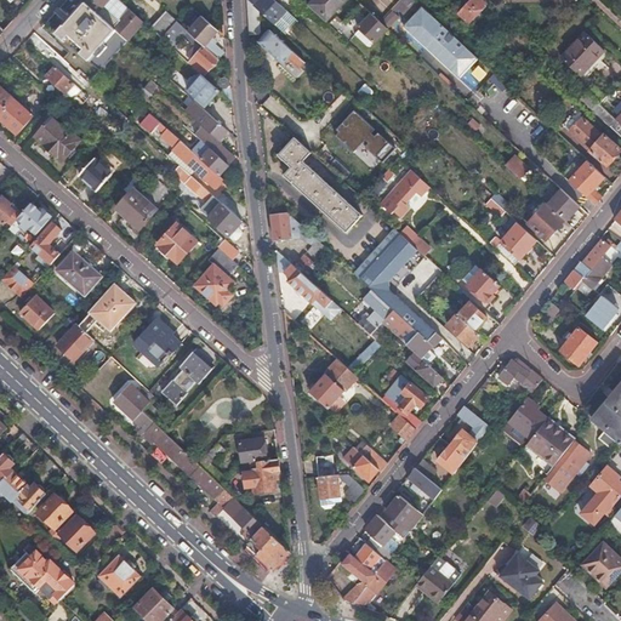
[(85,0),(85,1),(87,3),(118,30),(129,40),(130,40),(144,23),(131,10),(119,0),(85,0)]
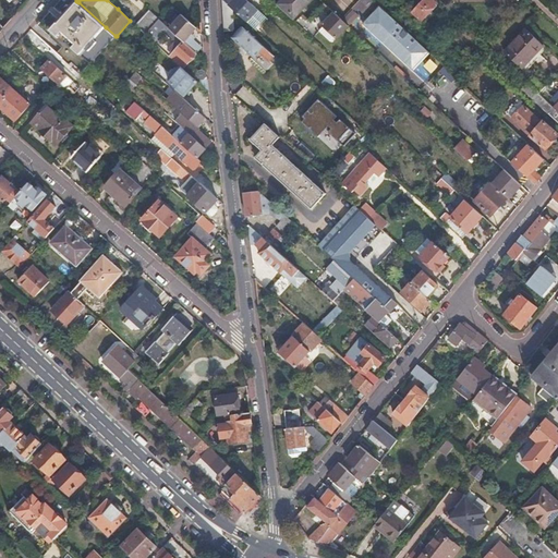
[(230,7),(222,0),(223,19),(225,28),(225,34),(235,33),(238,28),(235,12),(230,7)]
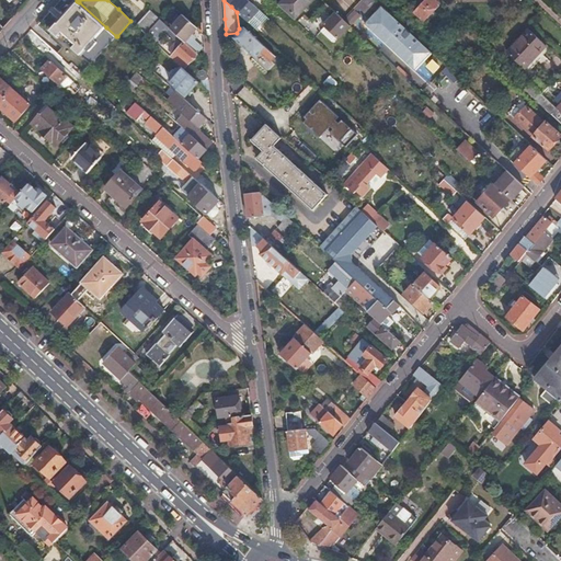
[(260,11),(248,0),(237,0),(231,7),(237,12),(249,23),(260,11)]
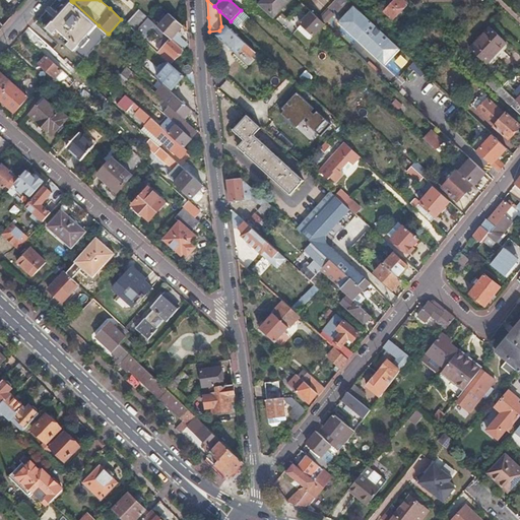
[(291,0),(264,0),(260,5),(265,10),(272,17),(274,18),(291,0)]
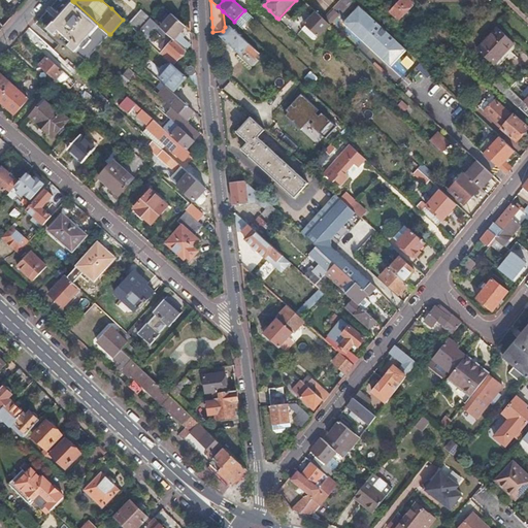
[(312,8),(303,0),(299,0),(298,2),(309,12),(312,8)]
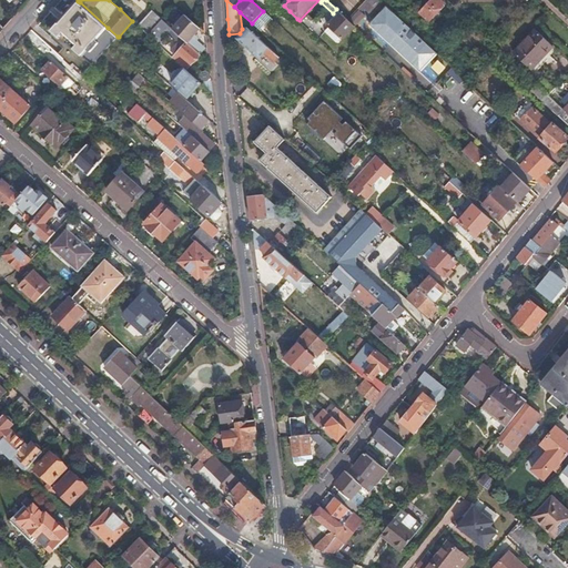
[(381,0),(374,7),(381,13),(369,24),(419,72),(437,53),(387,7),(381,0)]
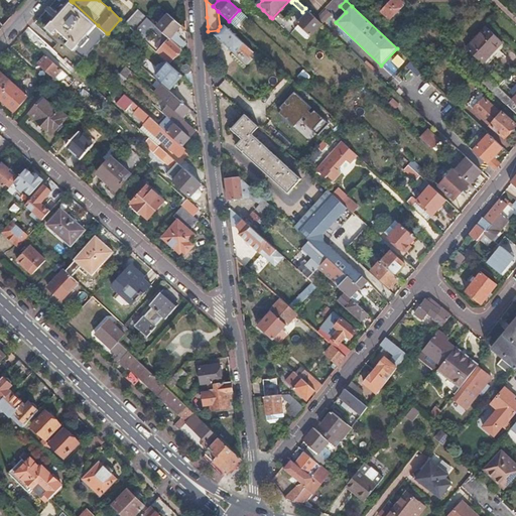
[(393,0),(381,12),(389,19),(403,4),(398,0),(393,0)]
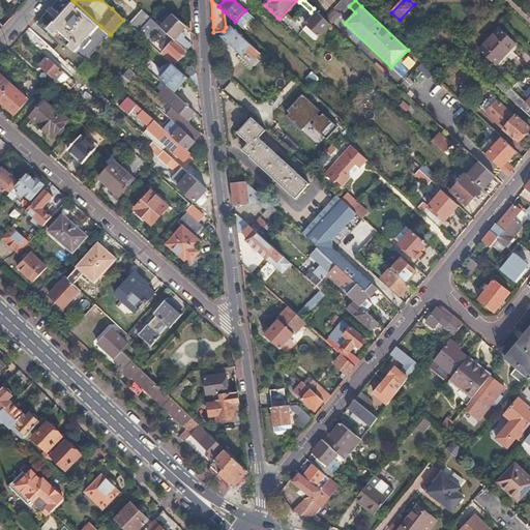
[(100,26),(75,2),(56,21),(49,29),(56,35),(59,31),(72,43),(68,48),(76,54),(100,26)]
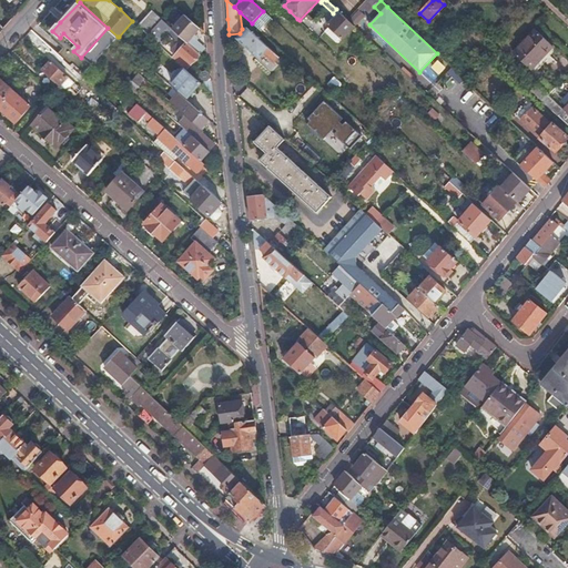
[(463,16),(456,9),(449,17),(456,23),(463,16)]
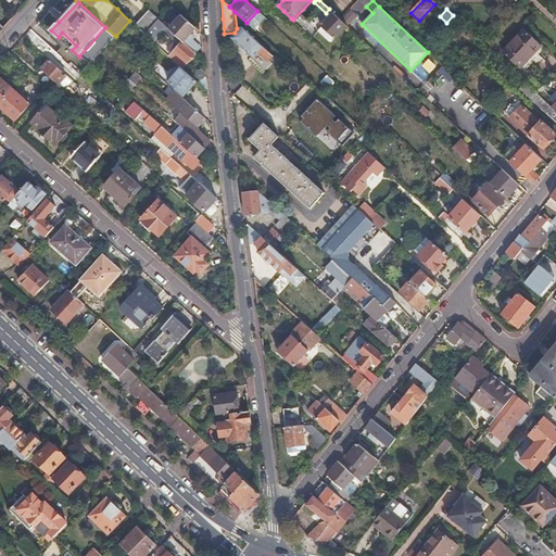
[(150,11),(136,26),(146,35),(159,20),(150,11)]
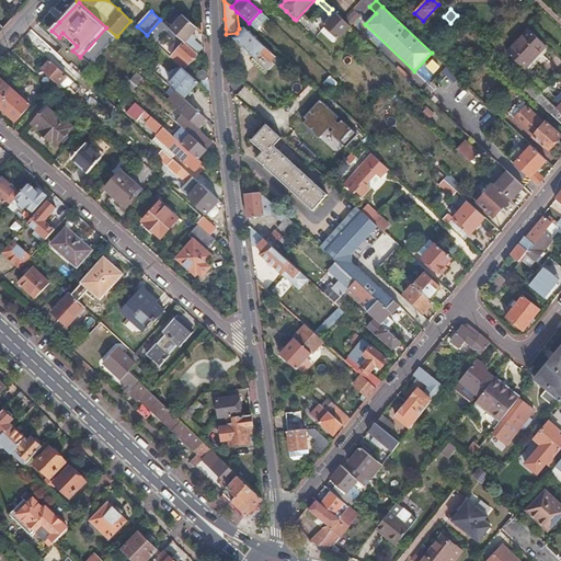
[(268,19),(260,11),(249,23),(259,31),(268,19)]
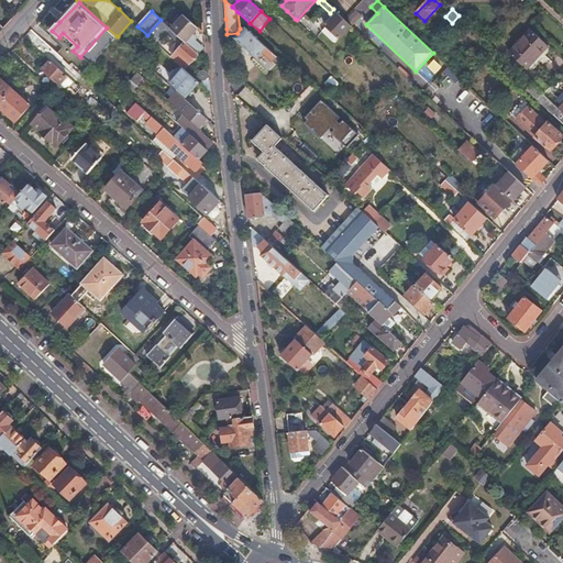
[(352,26),(338,13),(327,26),(341,40),(352,26)]
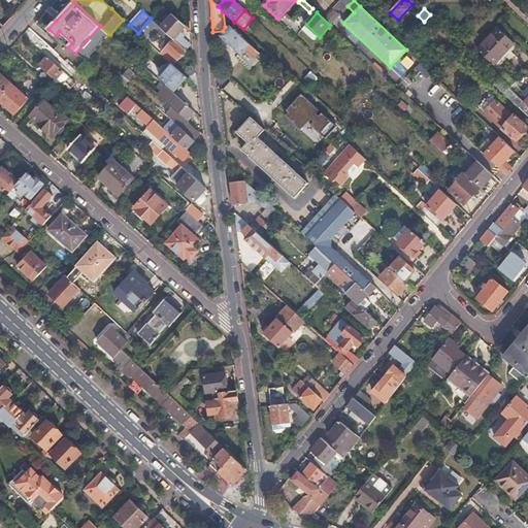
[(174,40),(187,51),(192,45),(179,34),(186,27),(172,14),(161,27),(174,40)]
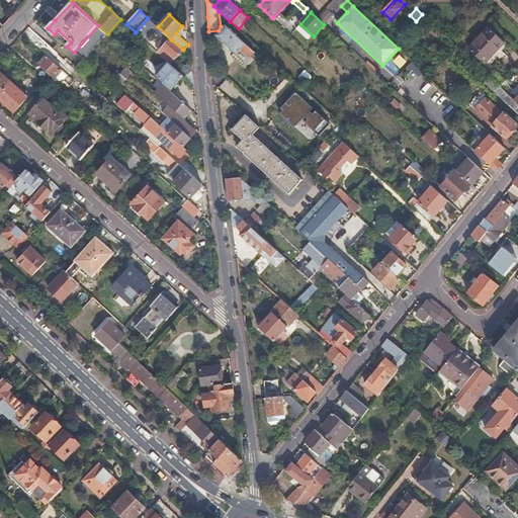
[(145,41),(168,62),(170,64),(172,62),(181,53),(183,54),(185,52),(183,50),(171,39),(158,26),(148,18),(136,32),(145,41)]
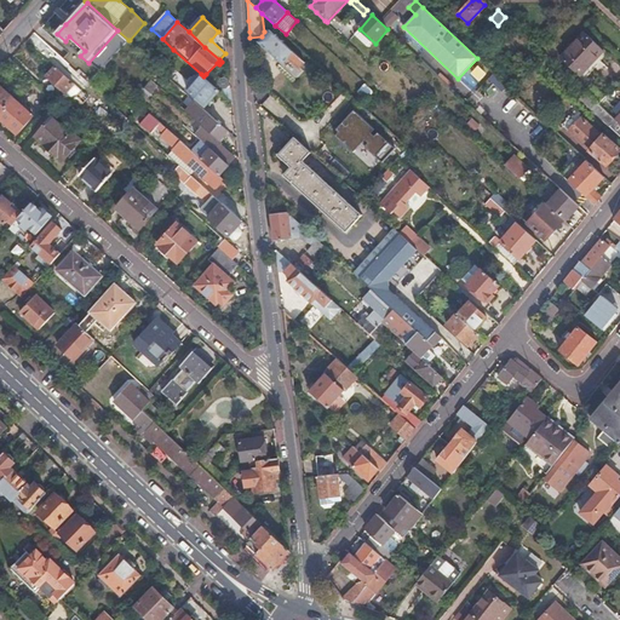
[(458,79),(403,27),(399,33),(452,84),(458,79)]
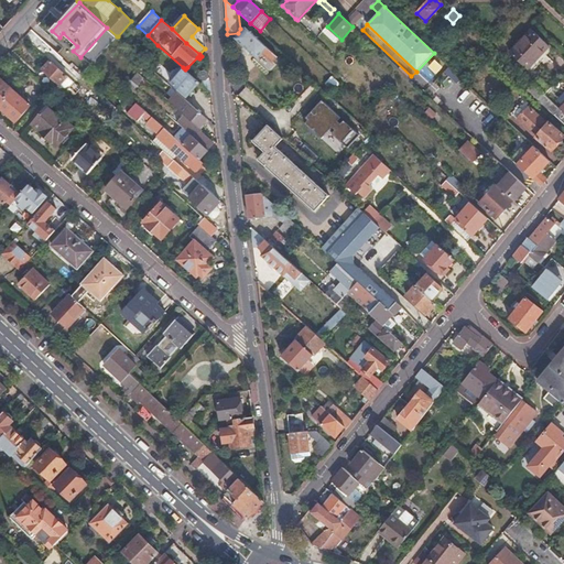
[(263,53),(274,62),(279,56),(247,28),(237,39),(259,58),(263,53)]
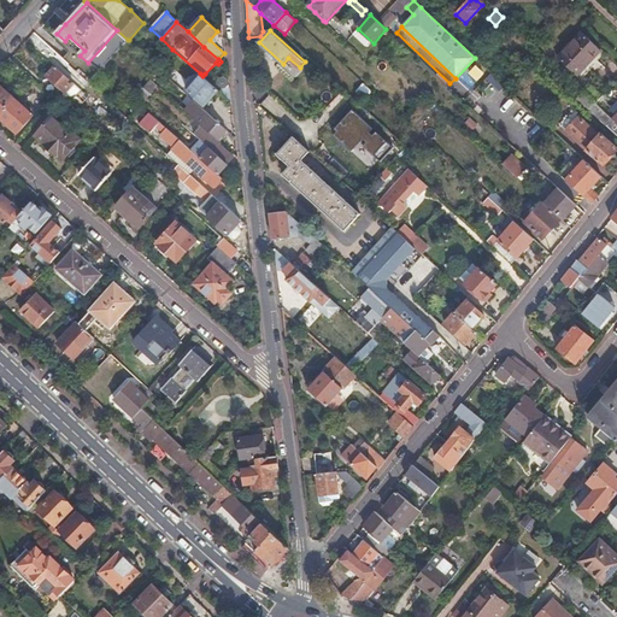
[(559,59),(577,77),(600,52),(582,35),(559,59)]
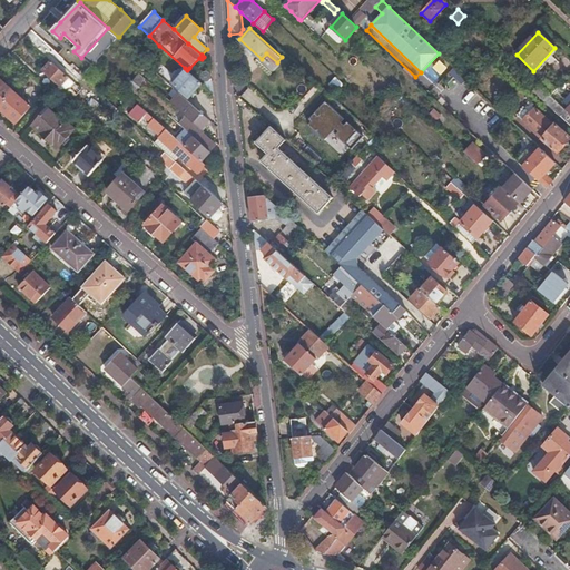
[(16,71),(22,65),(11,55),(5,61),(16,71)]
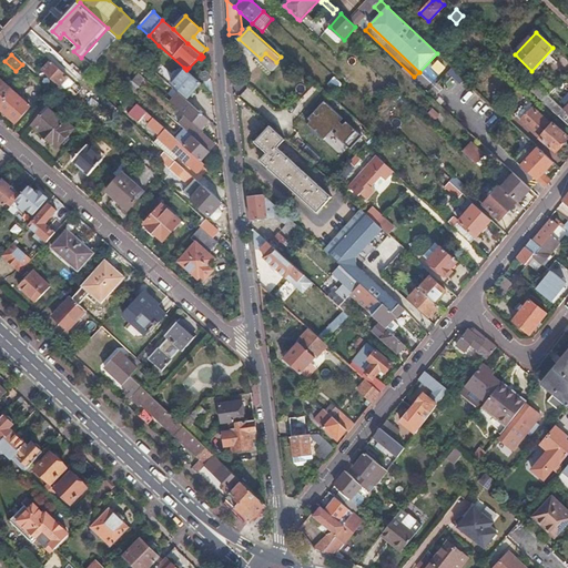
[(440,73),(447,67),(438,59),(432,66),(440,73)]
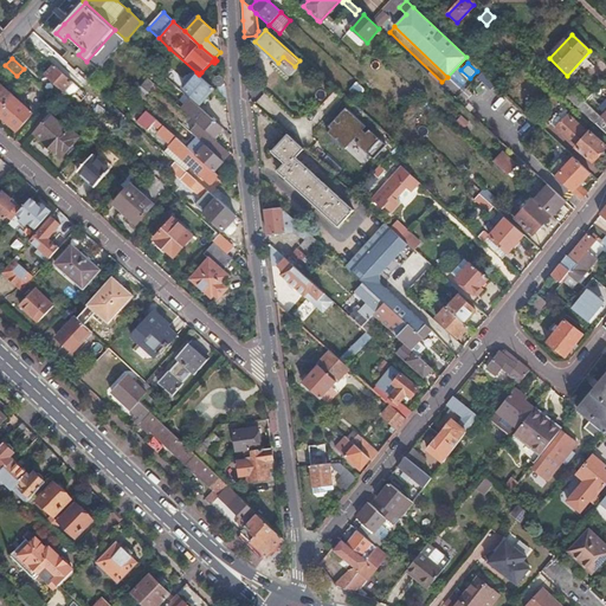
[(65,90),(72,82),(55,65),(47,73),(65,90)]
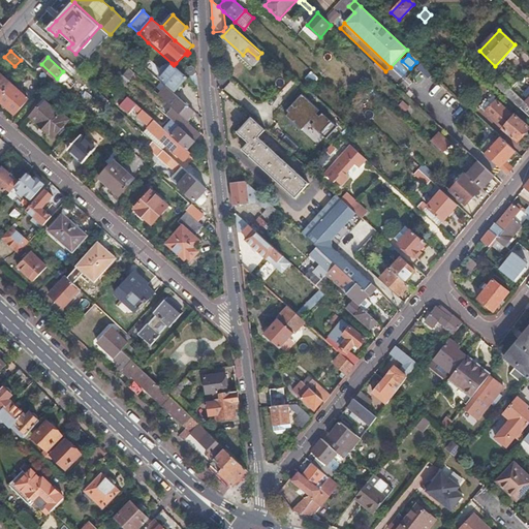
[(176,90),(187,78),(174,65),(172,63),(160,76),(176,90)]
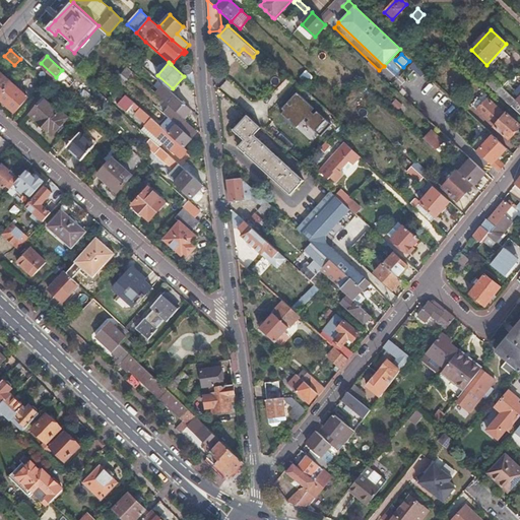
[(507,62),(502,68),(510,75),(515,70),(507,62)]
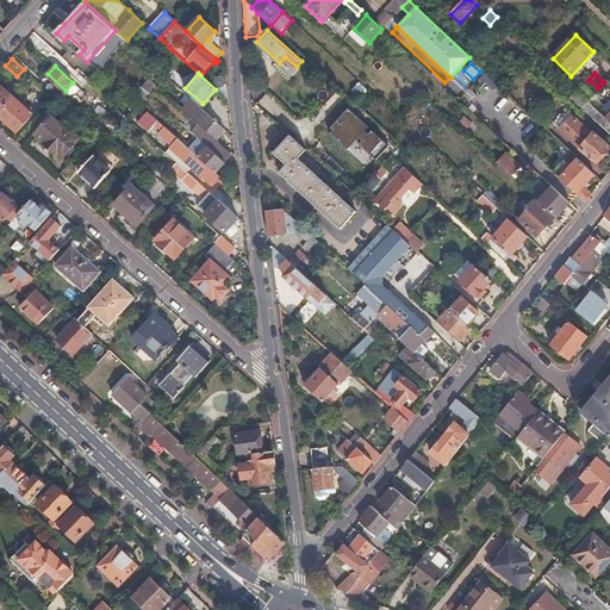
[(142,87),(149,93),(157,83),(149,76),(141,86),(142,87)]
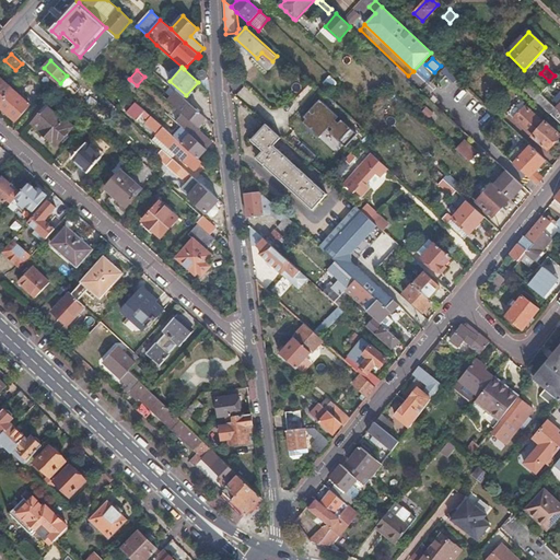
[(540,73),(529,84),(538,92),(549,81),(540,73)]
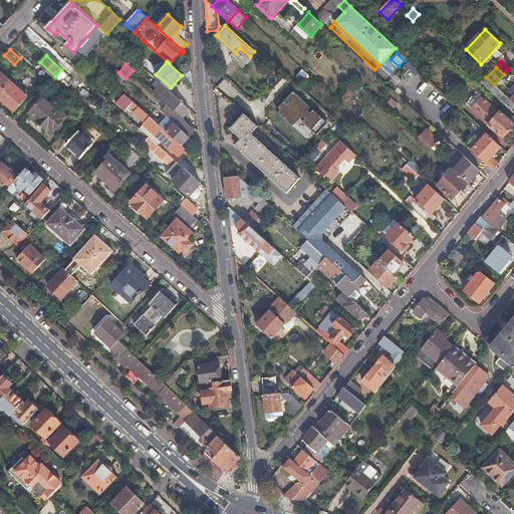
[(113,73),(112,74),(121,82),(125,78),(119,73),(118,72),(116,70),(113,73)]
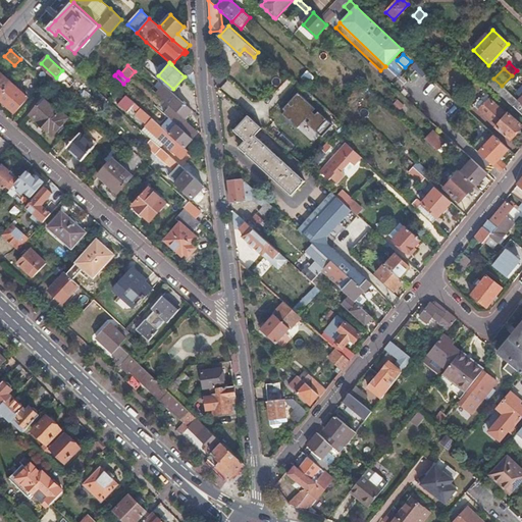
[(309,71),(304,76),(311,83),(316,77),(309,71)]
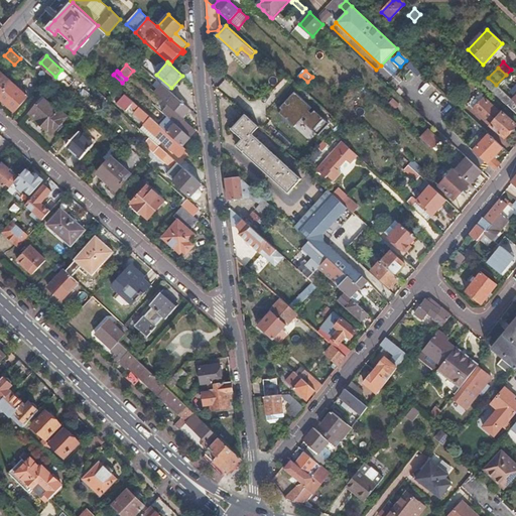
[(0,97),(13,84),(0,72),(0,97)]
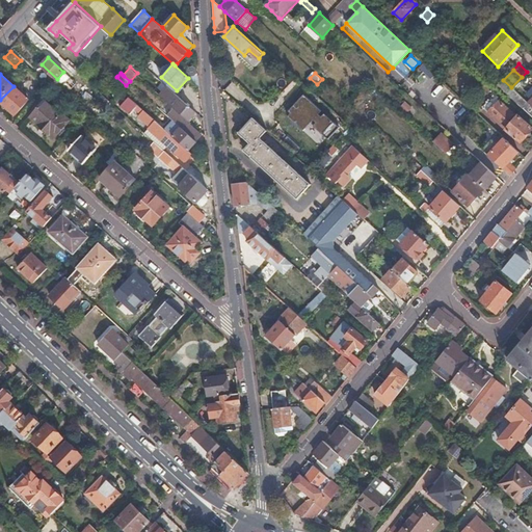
[(62,87),(69,94),(77,84),(71,78),(62,87)]
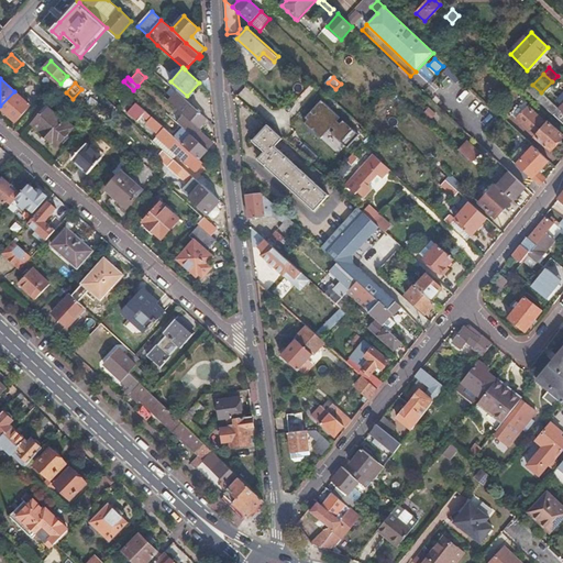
[(562,123),(562,113),(559,110),(541,92),(532,85),(528,90),(562,123)]
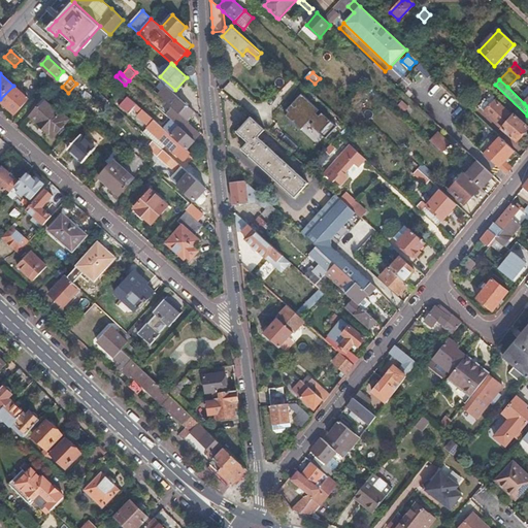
[(231,81),(225,89),(243,106),(250,100),(231,81)]
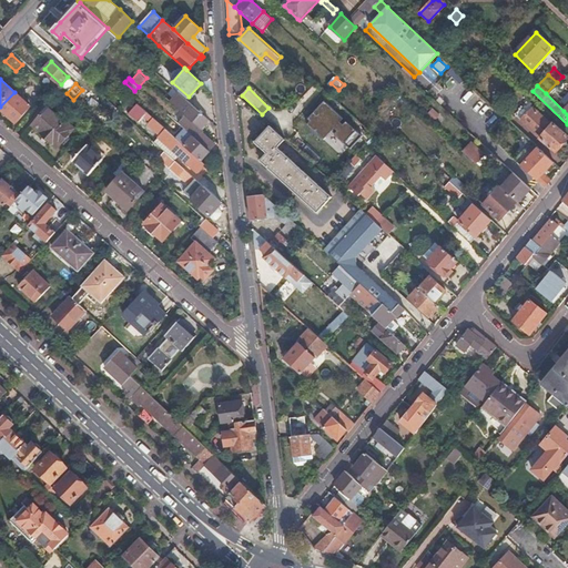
[(31,108),(14,92),(0,107),(0,108),(17,123),(31,108)]
